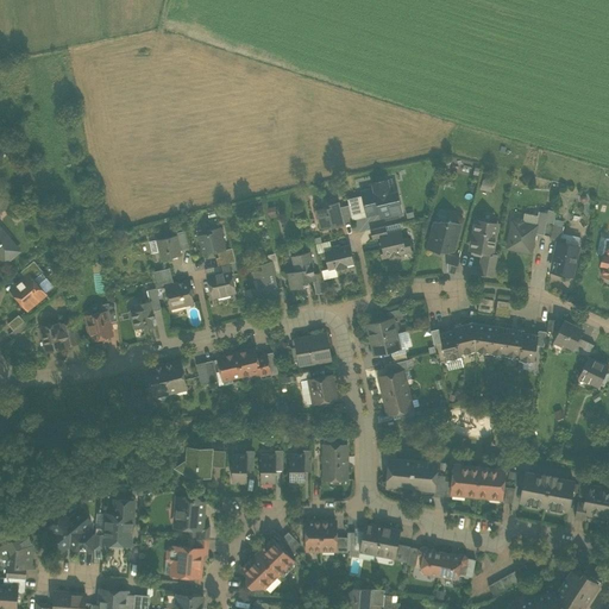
[(397,194),(390,195),(390,194),(387,180),(372,183),(374,188),(368,189),(369,194),(362,195),(366,214),(380,212),(381,217),(402,212),(397,194)]
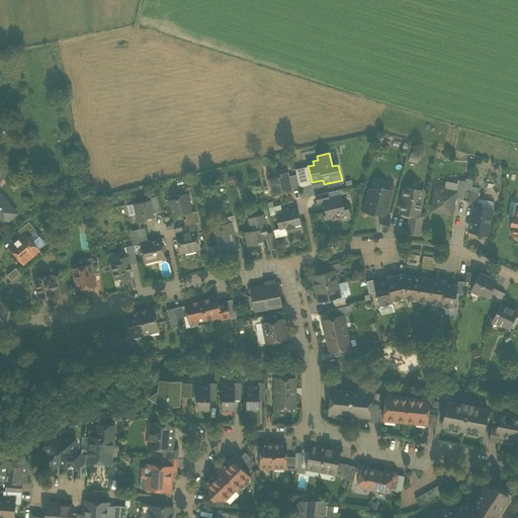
[(296,174),(299,185),(312,182),(308,166),(295,169),(296,174)]
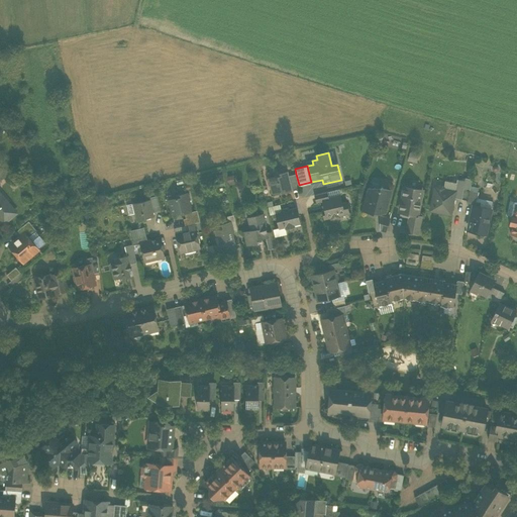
[(269,178),(273,193),(281,191),(282,193),(292,191),(292,190),(288,176),(287,171),(276,174),(276,176),(269,178)]
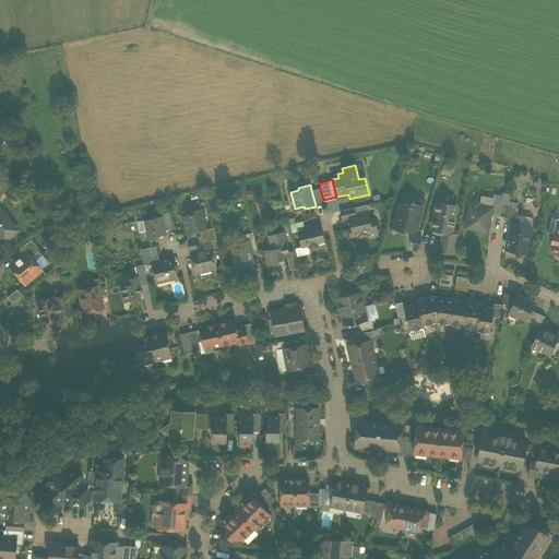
[(311,190),(316,205),(323,203),(323,200),(320,188),(311,190)]
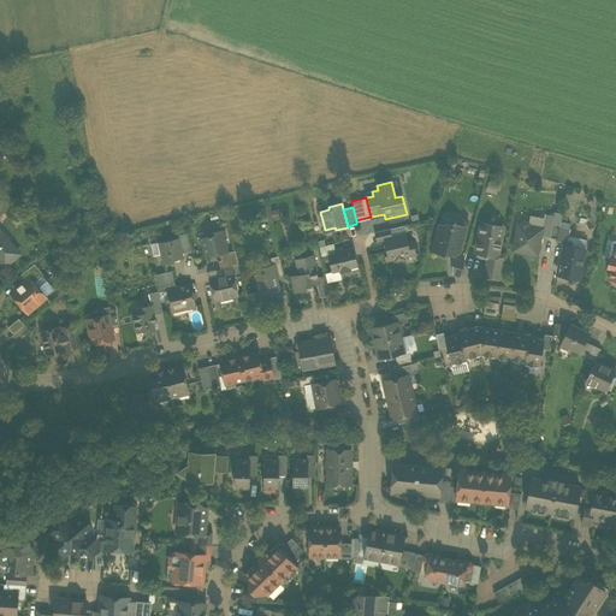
[(531,214),(528,224),(528,225),(543,229),(544,218),(531,214)]
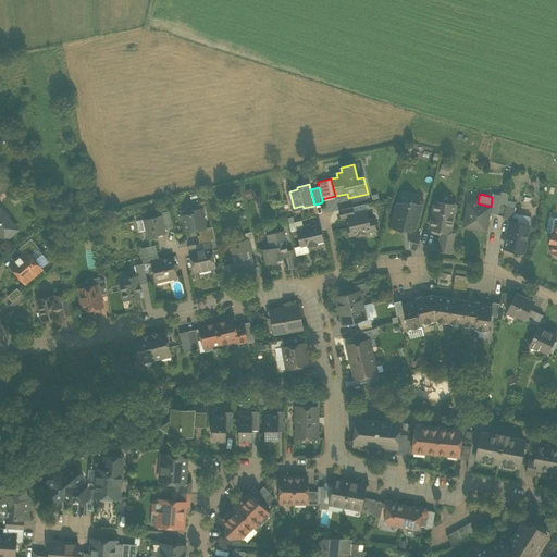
[(489,212),(497,214),(499,202),(502,195),(500,195),(493,194),(492,197),(491,207),(489,212)]
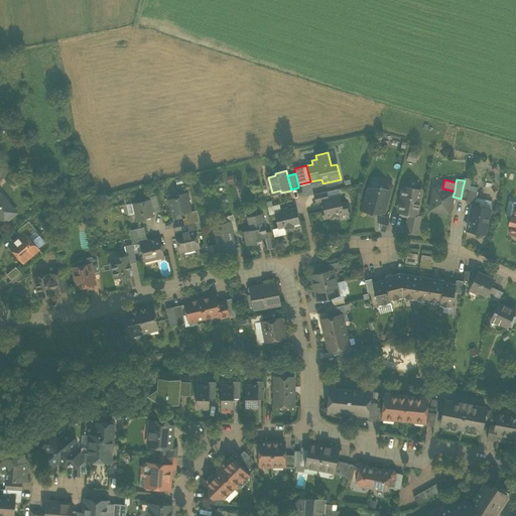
[(429,210),(449,214),(453,197),(455,191),(442,188),(442,187),(441,185),(438,184),(436,186),(436,187),(434,187),(429,210)]
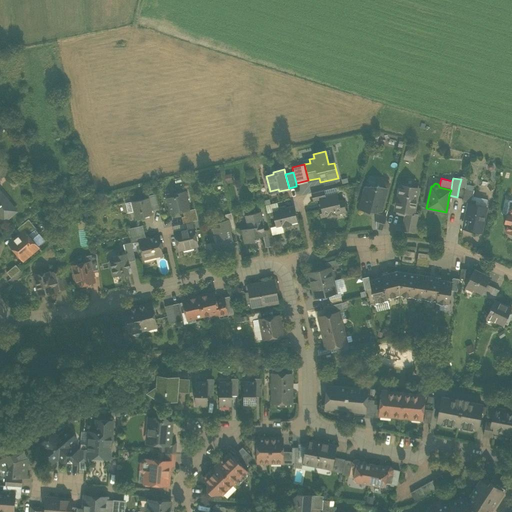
[(406,215),(412,216),(413,213),(418,188),(401,185),(398,200),(396,201),(395,206),(397,207),(396,210),(406,212),(406,215)]
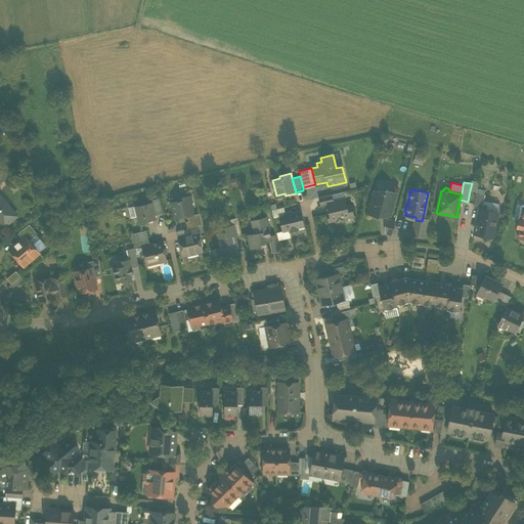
[(384,216),(385,216),(385,215),(390,216),(396,192),(387,190),(383,193),(374,190),(367,213),(379,216),(380,216),(380,214),(384,214),(384,216)]
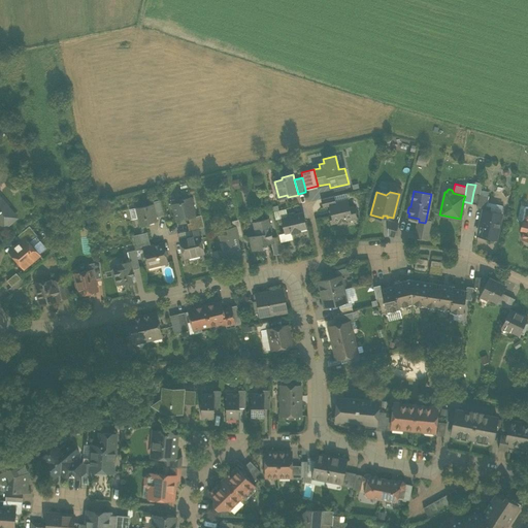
[(471,203),(477,204),(480,194),(480,193),(473,192),(471,203)]
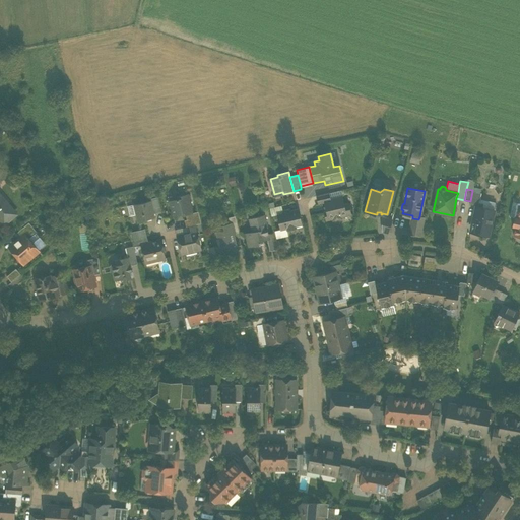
[(472,191),(470,201),(469,204),(476,206),(476,205),(478,206),(479,203),(479,199),(481,193),(472,191)]
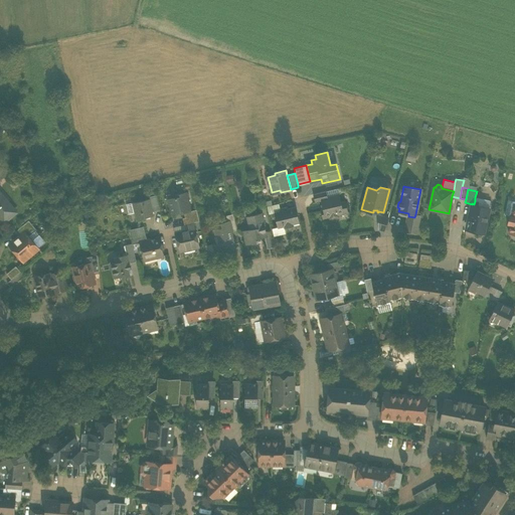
[(183,210),(184,212),(191,211),(191,210),(186,191),(175,194),(175,197),(168,198),(171,213),(180,211),(183,210)]
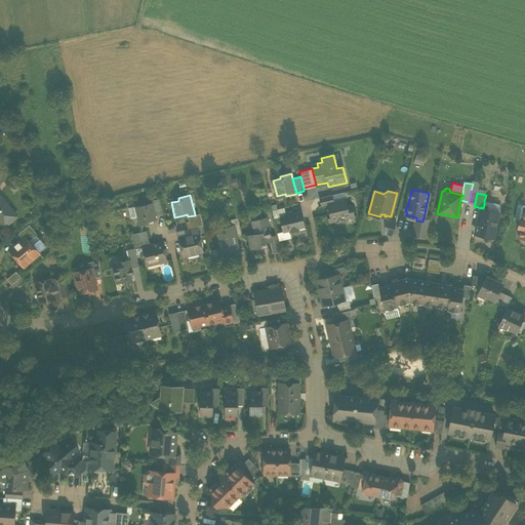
[(319,198),(321,206),(327,204),(327,203),(333,201),(332,195),(319,198)]
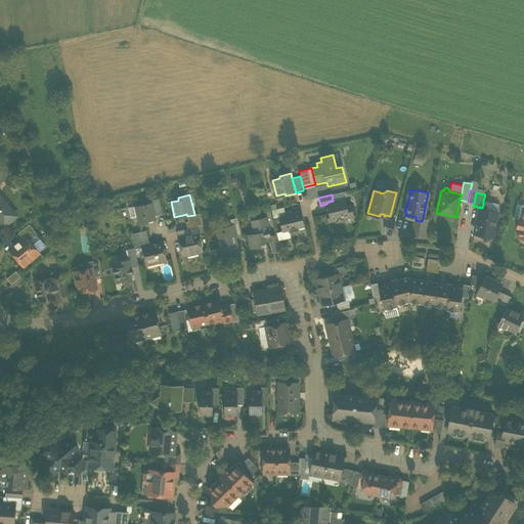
[(0,217),(6,224),(15,217),(1,200),(1,199),(0,197),(0,217)]
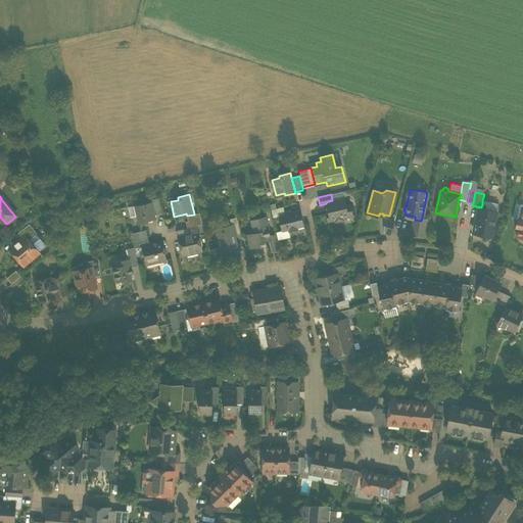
[(151,201),(154,215),(162,212),(159,197),(150,199),(151,201)]
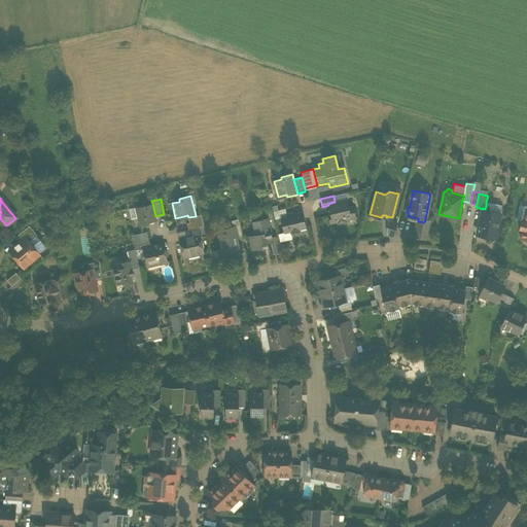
[(338,223),(340,224),(345,223),(346,221),(346,219),(356,217),(353,206),(349,207),(347,199),(335,202),(328,204),(328,205),(330,214),(328,215),(330,223),(337,221),(338,223)]
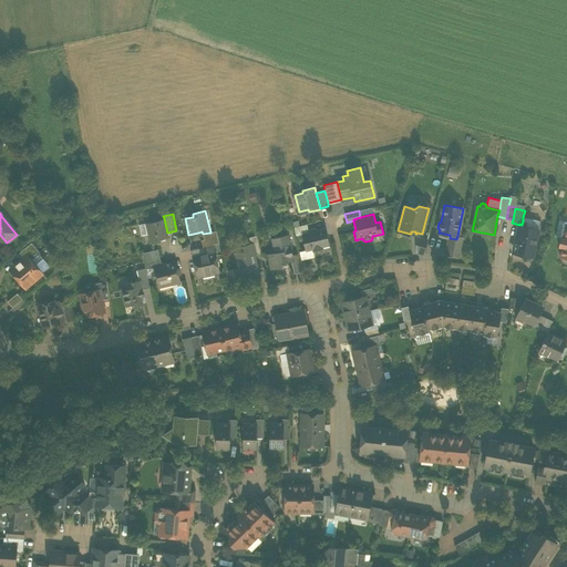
[(523,217),(523,222),(527,222),(526,226),(538,228),(539,220),(523,217)]
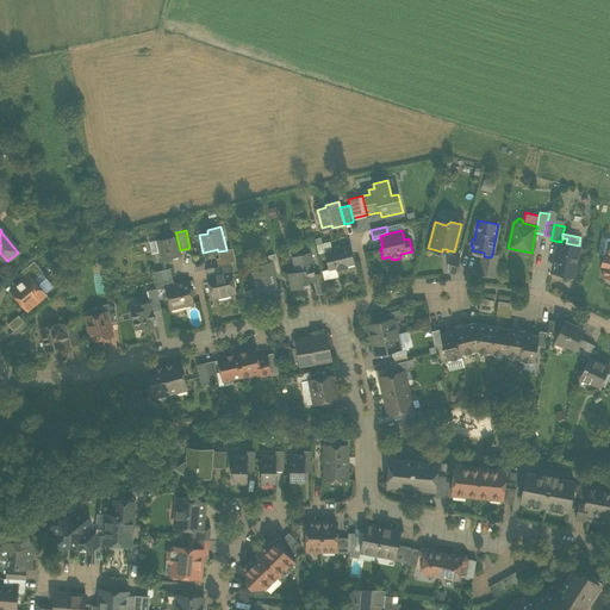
[(160,251),(162,261),(173,259),(172,257),(181,255),(180,250),(176,235),(157,240),(161,251),(160,251)]
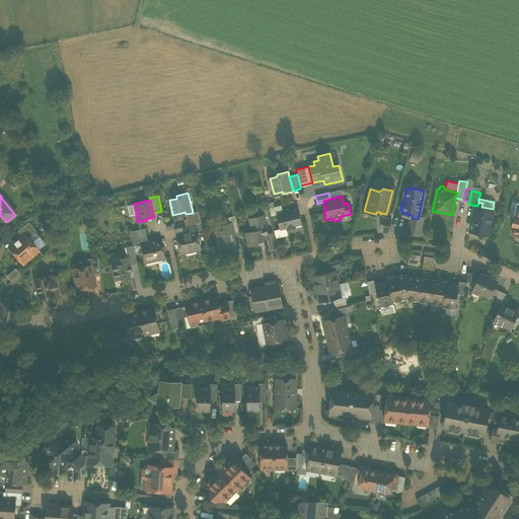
[(512,235),(518,236),(518,202),(512,201),(509,216),(513,217),(511,226),(514,226),(512,235)]
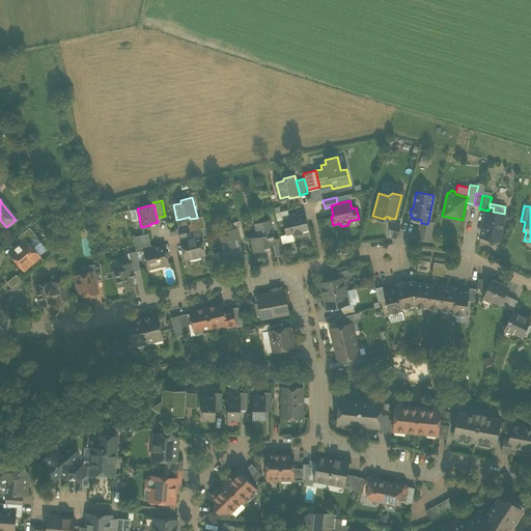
[(504,214),(493,212),(494,207),(490,207),(488,211),(486,210),(486,211),(484,220),(485,221),(483,227),(486,228),(484,238),(499,241),(504,214)]
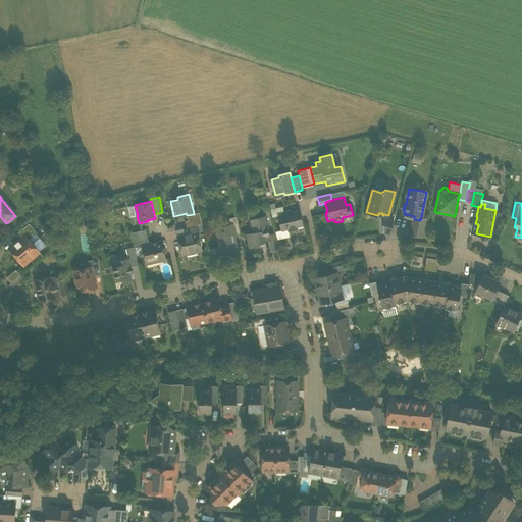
[(288,228),(289,230),(294,229),(298,228),(297,226),(303,224),(301,216),(300,217),(298,211),(294,212),(291,210),(290,210),(288,213),(278,215),(281,229),(288,228)]
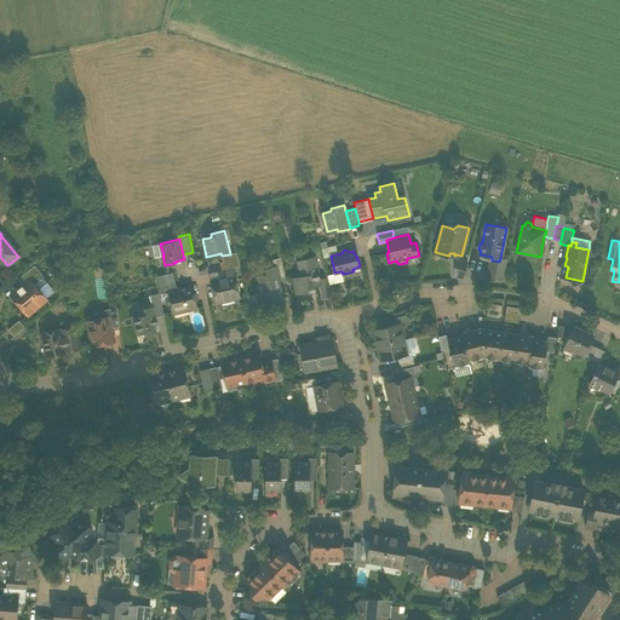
[(230,254),(222,256),(223,262),(223,263),(239,259),(236,252),(230,253),(230,254)]
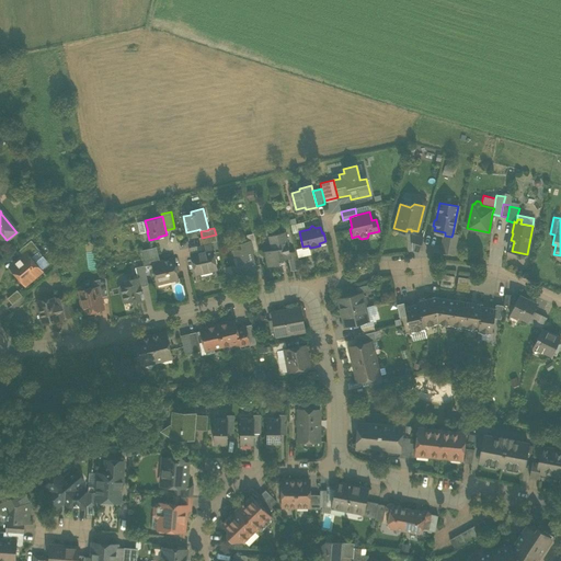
[(265,251),(268,266),(282,263),(281,260),(288,259),(292,258),(289,252),(285,231),(273,235),(275,244),(272,245),(273,249),(265,251)]
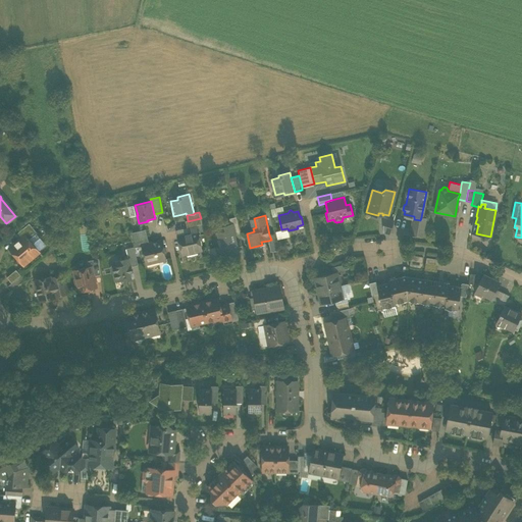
[(231,223),(235,235),(240,232),(237,216),(229,218),(231,223)]
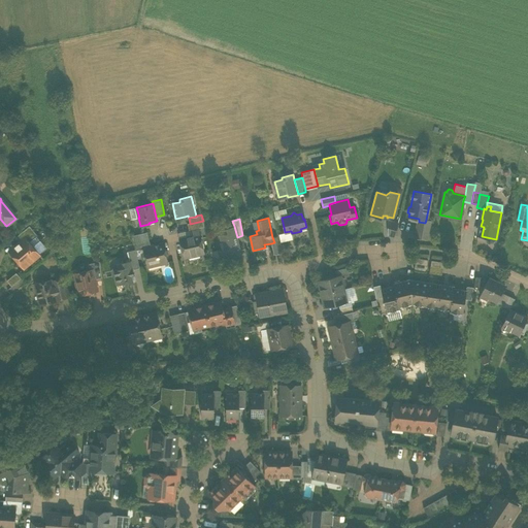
[(415,236),(428,239),(432,221),(426,220),(425,223),(419,222),(418,222),(415,236)]
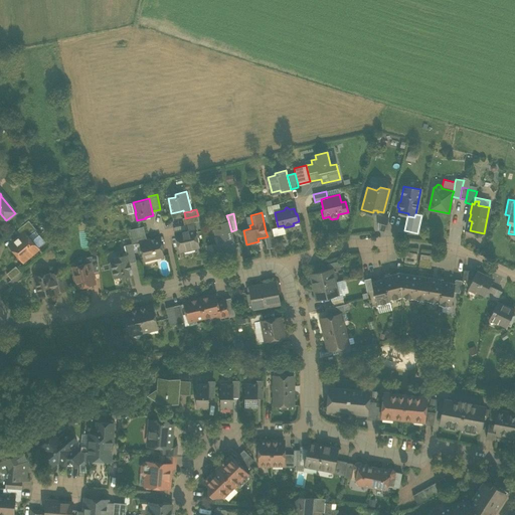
[(198,215),(185,218),(185,217),(182,217),(184,225),(187,224),(193,222),(199,221),(198,215)]
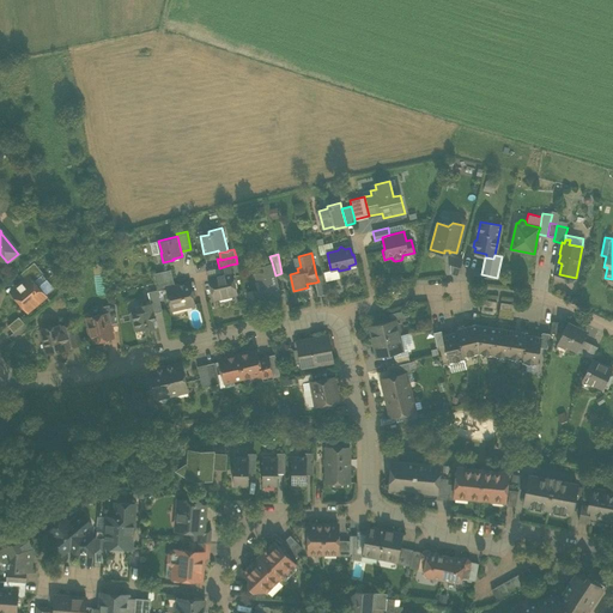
[(450,272),(459,274),(462,259),(450,256),(450,272)]
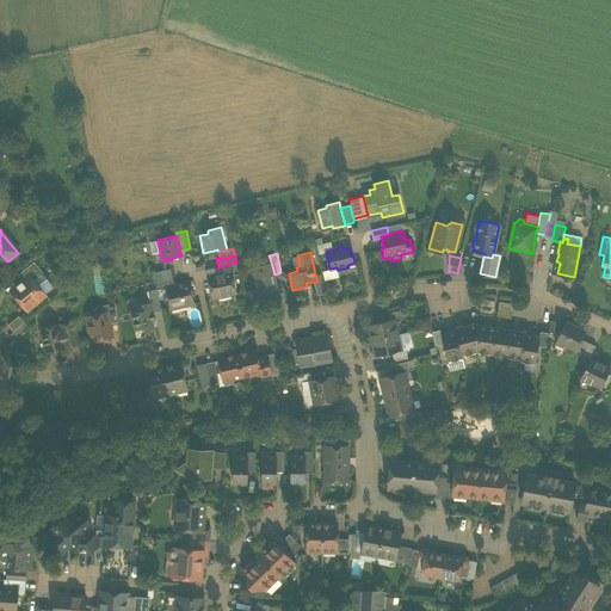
[(18,276),(22,281),(30,275),(35,281),(43,273),(44,273),(35,261),(18,276)]
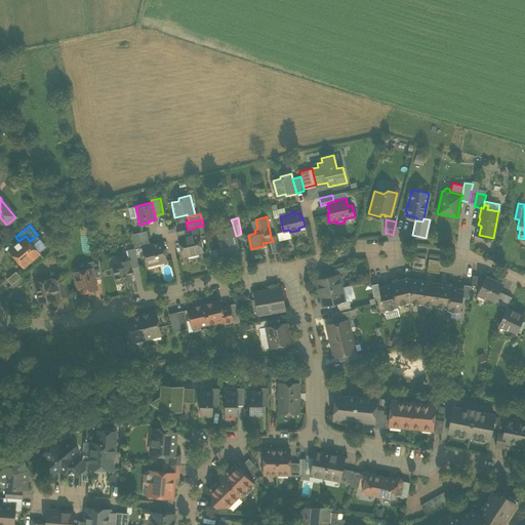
[(217,248),(220,259),(221,259),(230,257),(232,256),(232,255),(240,253),(238,248),(236,236),(233,225),(223,228),(224,232),(217,234),(219,241),(223,241),(224,247),(217,248)]
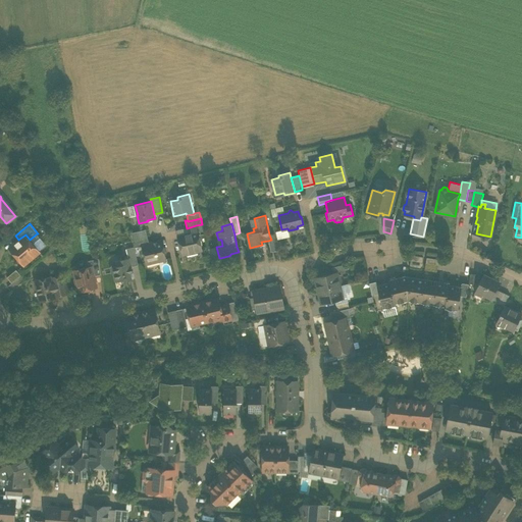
[(131,232),(133,241),(148,238),(146,229),(131,232)]
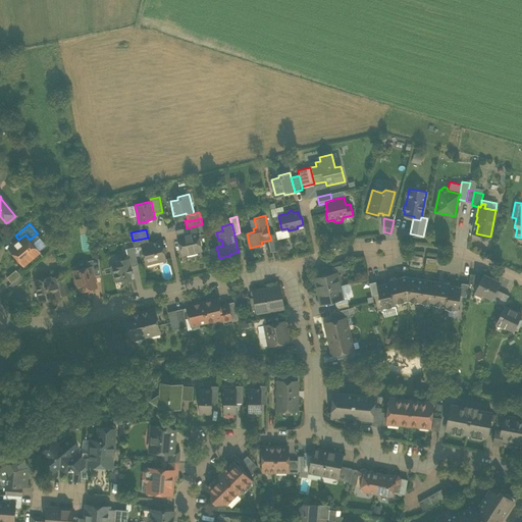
[(177,237),(181,254),(188,253),(188,254),(196,252),(196,251),(202,250),(198,232),(198,231),(191,233),(177,237)]
